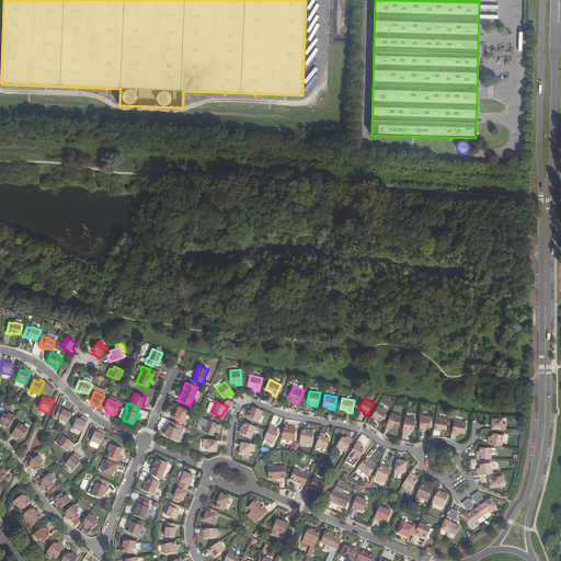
[(387,411),(378,405),(370,418),(375,420),(376,418),(378,419),(381,421),(387,411)]
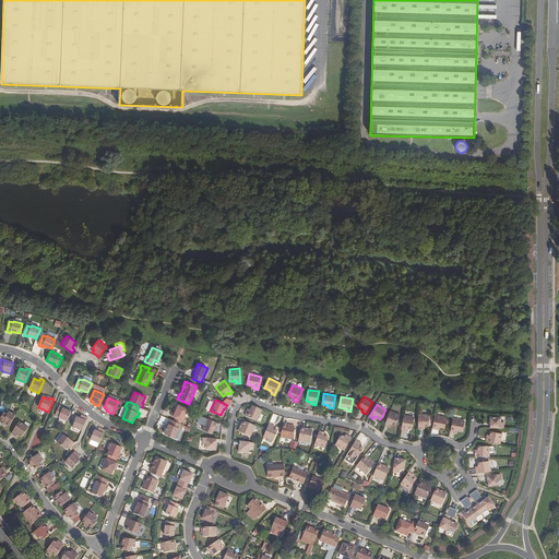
[(59,418),(67,421),(71,412),(67,411),(63,408),(63,407),(59,405),(56,415),(59,417),(59,418)]
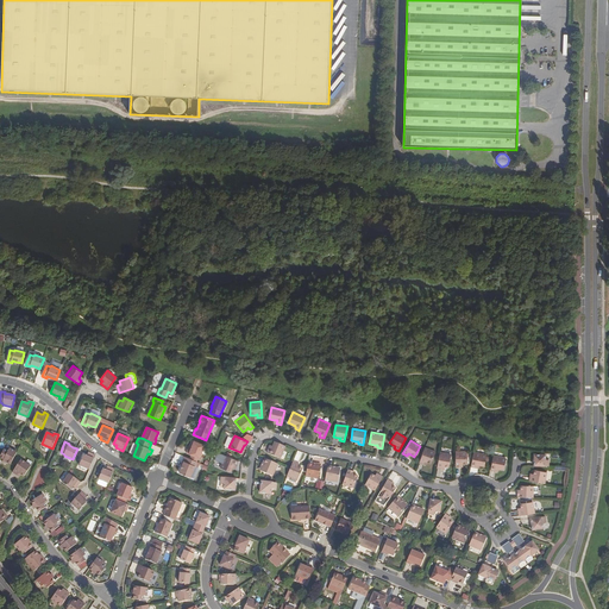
[(192,456),(189,459),(196,462),(199,458),(200,458),(205,446),(194,441),(190,450),(188,449),(187,453),(192,456)]
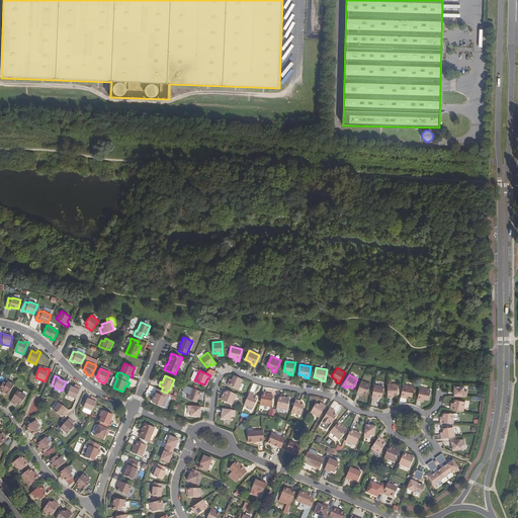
[(234,375),(232,379),(231,382),(229,381),(228,385),(239,390),(243,378),(236,375),(235,375),(234,375)]
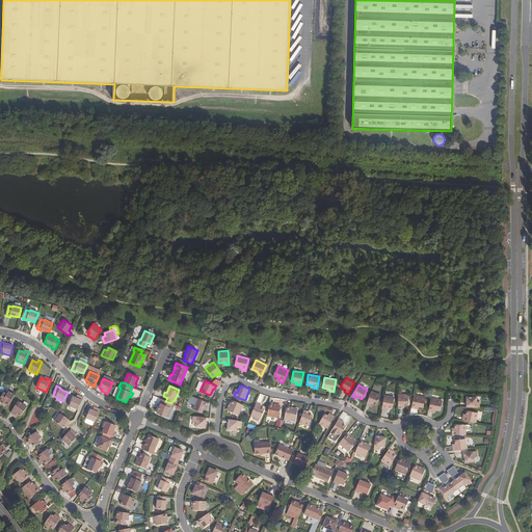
[(380,395),(371,391),(366,404),(370,405),(371,403),(373,404),(376,405),(380,395)]
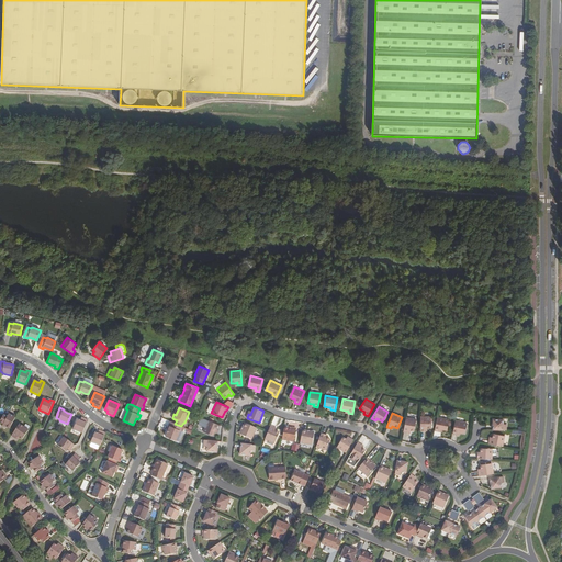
[(10,429),(15,417),(9,414),(7,417),(3,415),(0,420),(0,422),(3,424),(2,425),(6,427),(10,429)]
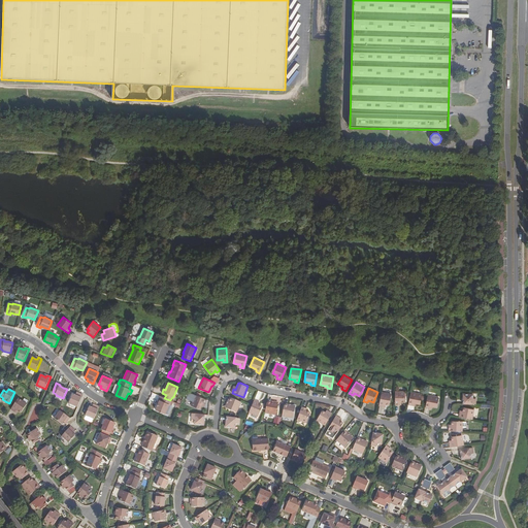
[(405,392),(395,392),(395,405),(399,405),(399,402),(401,402),(405,402),(405,392)]
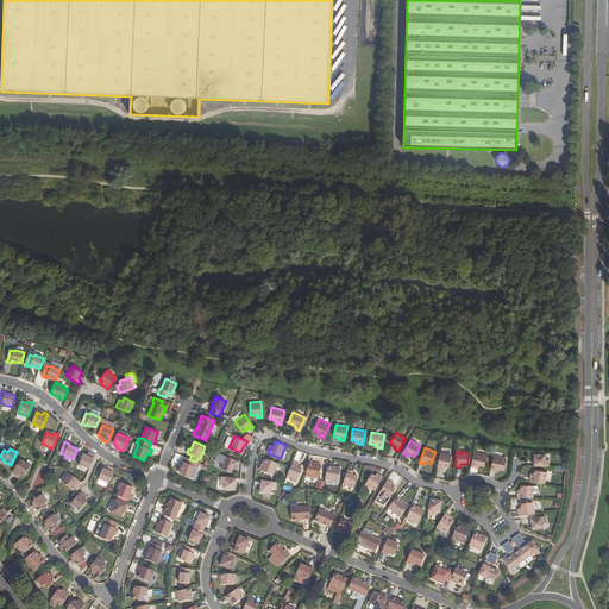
[(89,457),(87,456),(83,454),(79,465),(89,470),(95,454),(92,453),(89,457)]
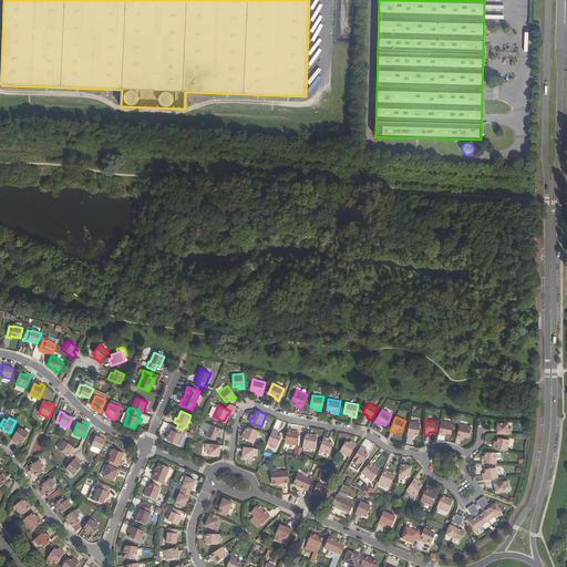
[(420,423),(410,422),(406,435),(411,436),(412,434),(414,434),(418,435),(420,423)]
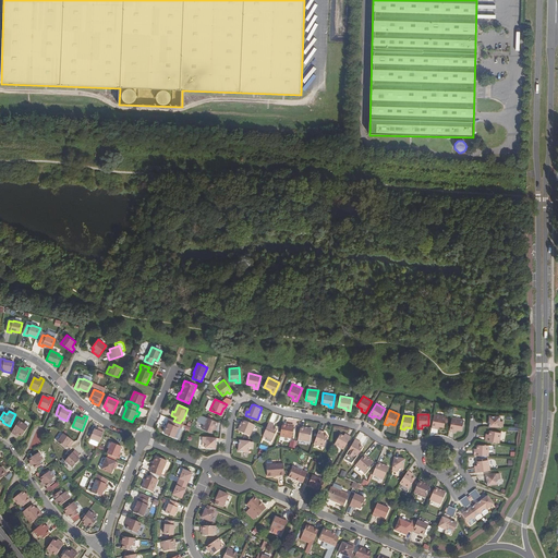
[(446,417),(434,415),(432,427),(436,428),(436,426),(439,426),(444,427),(446,417)]
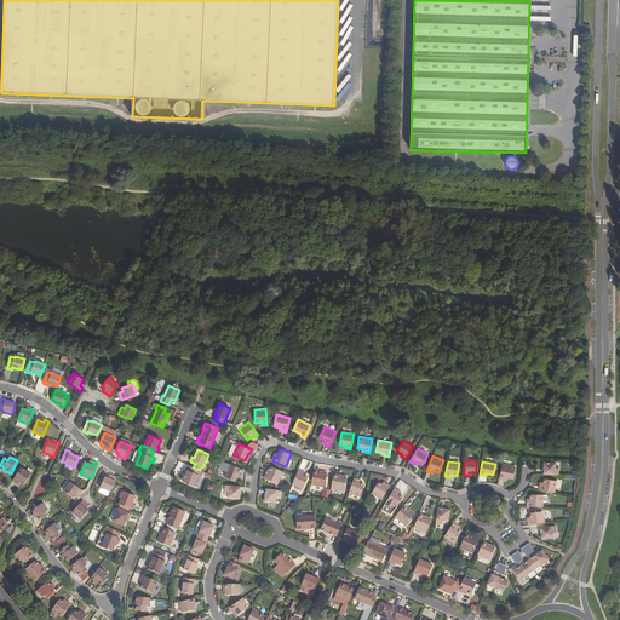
[(555,463),(544,463),(544,470),(544,475),(558,475),(558,469),(555,468),(555,463)]
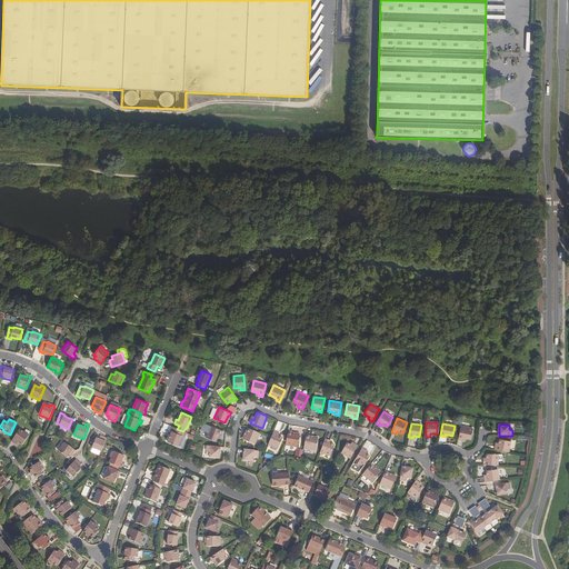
[(222,431),(210,426),(206,437),(216,441),(218,437),(219,435),(221,435),(222,431)]
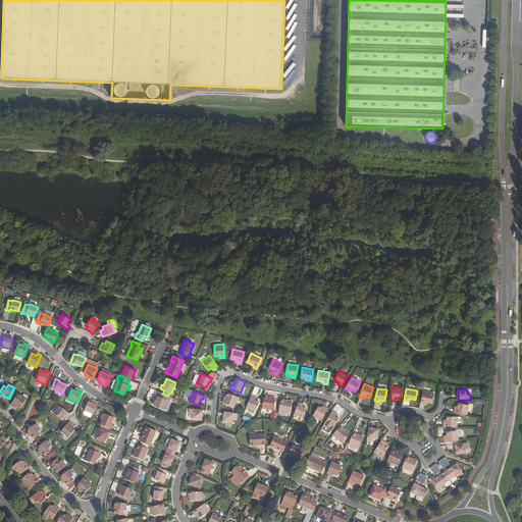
[(423,390),(420,403),(424,404),(425,402),(427,402),(431,403),(433,393),(423,390)]
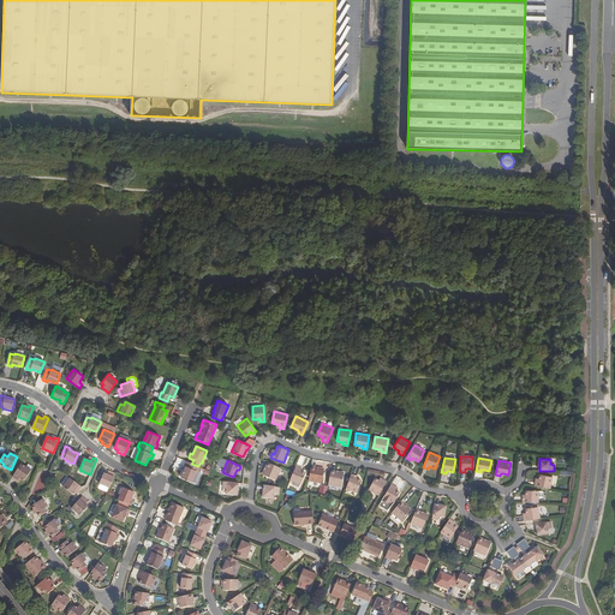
[(192,482),(198,466),(191,464),(186,461),(185,466),(186,466),(181,477),(192,482)]
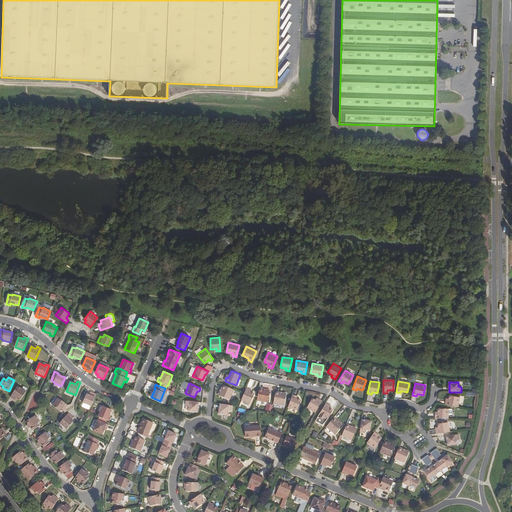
[(234,390),(223,385),(221,389),(222,390),(219,396),(229,400),(234,390)]
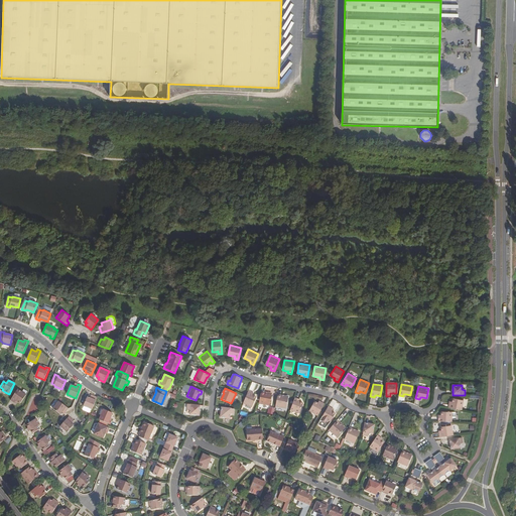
[(17,389),(10,400),(14,403),(15,401),(17,402),(20,404),(26,395),(17,389)]
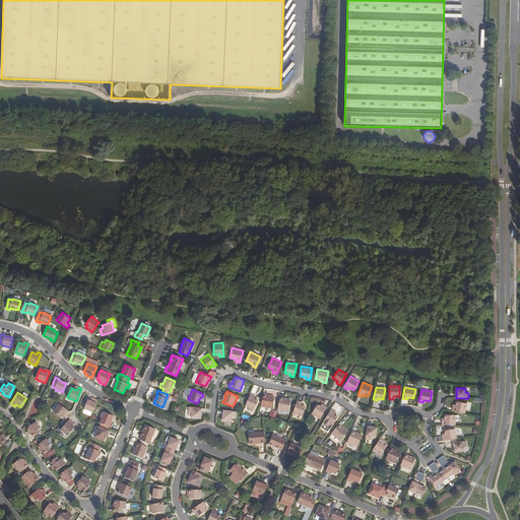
[(254,396),(250,394),(248,400),(245,406),(254,410),(258,400),(255,399),(253,398),(254,396)]
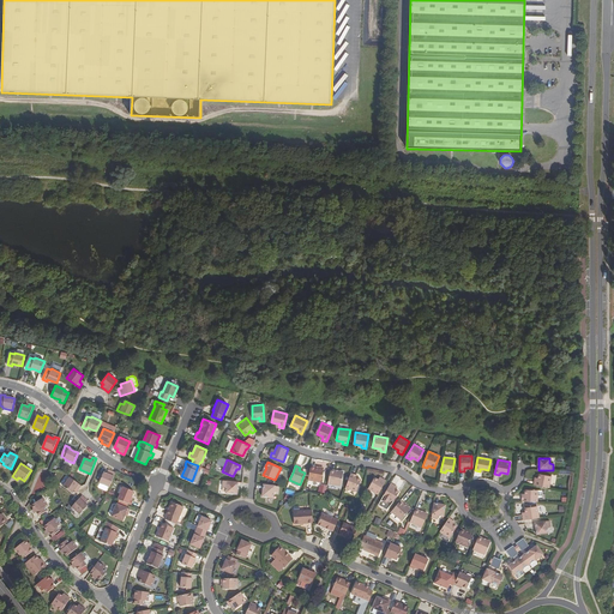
[(315,467),(311,465),(308,480),(321,482),(324,470),(315,468),(315,467)]
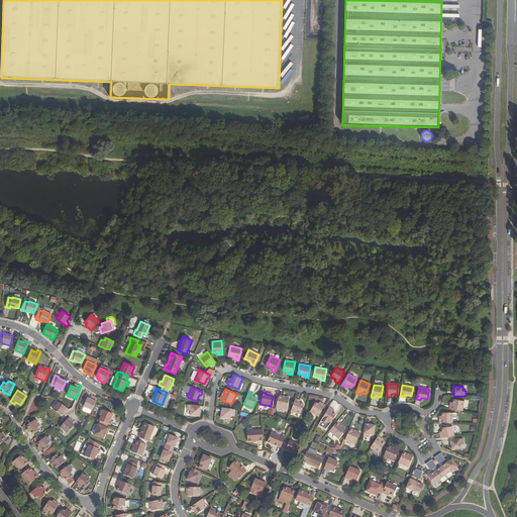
[(282,396),(278,396),(276,407),(287,409),(289,399),(282,397),(282,396)]
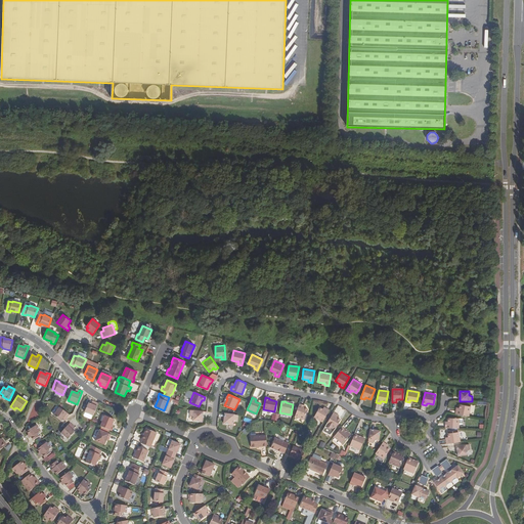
[(93,417),(98,403),(95,402),(93,405),(91,404),(89,403),(85,412),(93,417)]
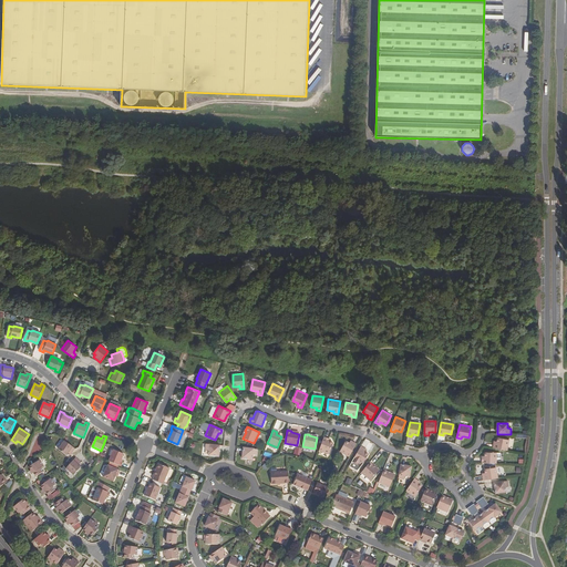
[(323,437),(319,451),(329,454),(333,443),(330,442),(328,441),(328,439),(323,437)]
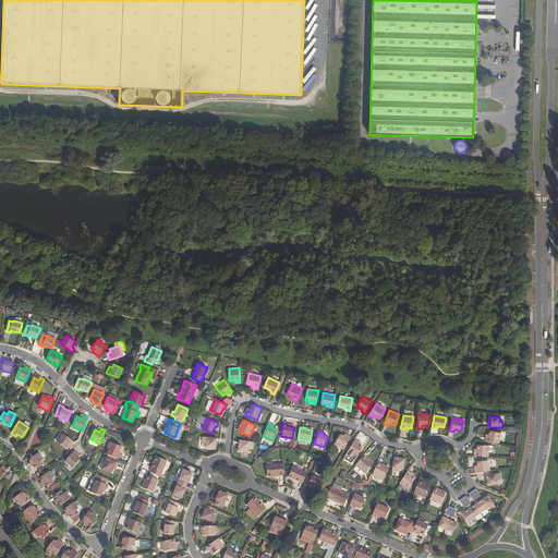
[(501,433),(489,431),(488,435),(488,437),(486,436),(485,440),(499,444),(501,433)]
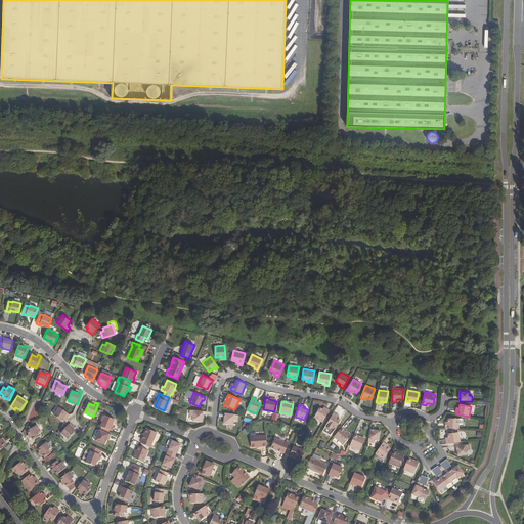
[(67,420),(70,415),(59,407),(54,416),(61,421),(63,419),(66,421),(67,420)]
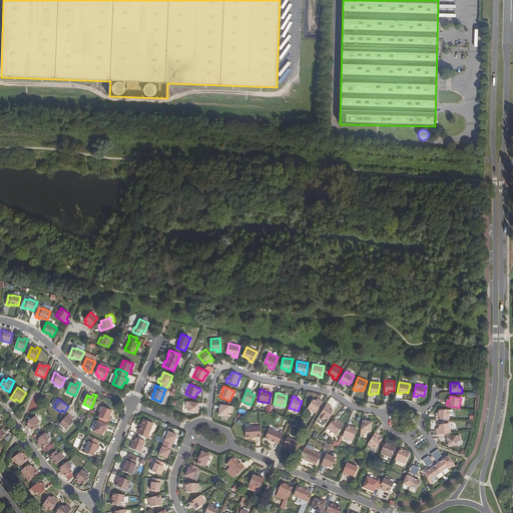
[(316,414),(323,402),(319,400),(318,402),(316,401),(313,400),(308,409),(316,414)]
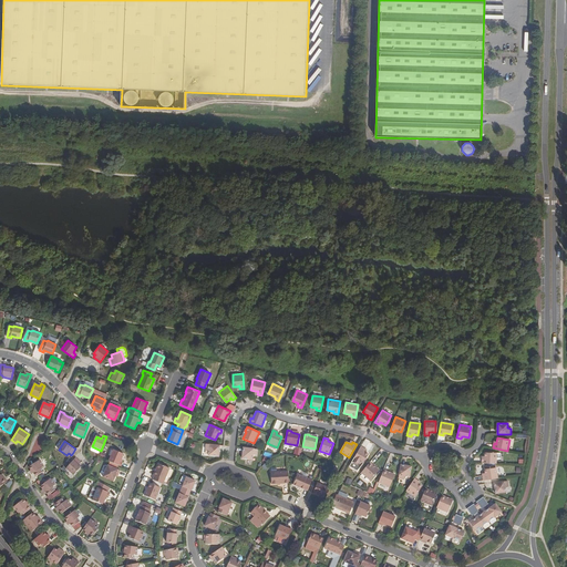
[(220,445),(206,444),(205,450),(209,450),(208,454),(218,455),(220,445)]
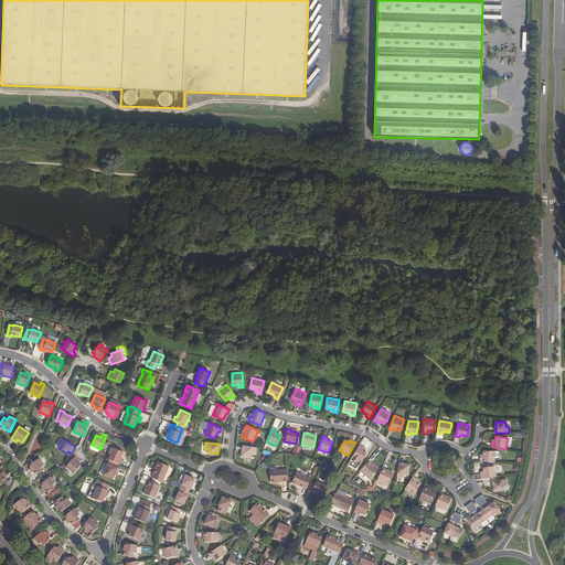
[(368,452),(364,451),(362,450),(363,447),(360,445),(352,458),(348,465),(356,469),(361,464),(368,452)]
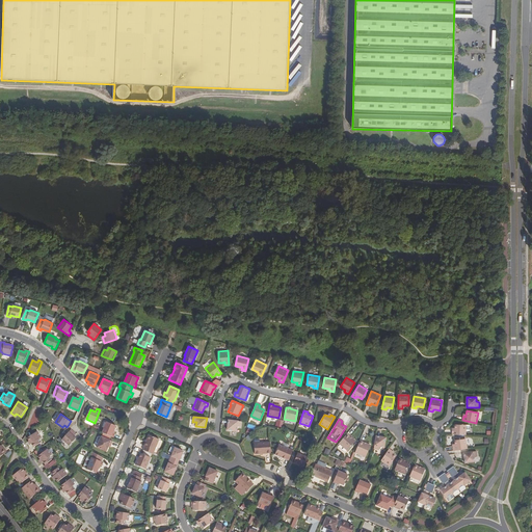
[(241,422),(229,420),(228,424),(228,430),(237,431),(237,427),(240,427),(241,422)]
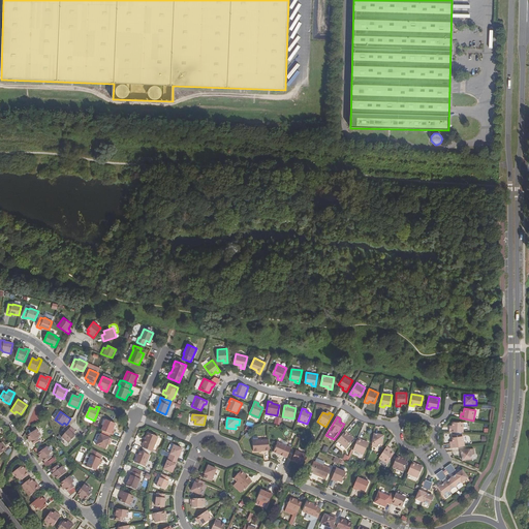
[(113,431),(115,424),(105,419),(100,430),(113,435),(115,432),(113,431)]
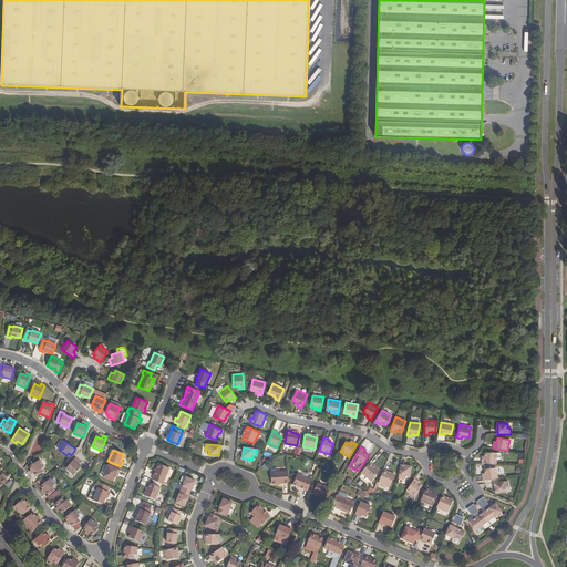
[(496,453),(485,452),(484,456),(484,459),(482,459),(482,463),(496,463),(496,453)]
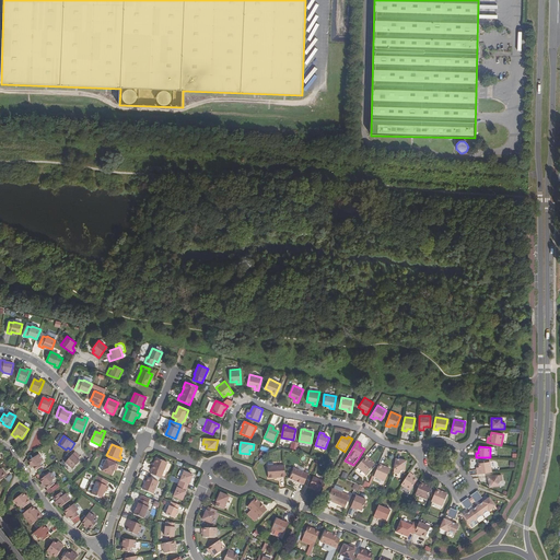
[(78,455),(74,452),(66,463),(73,469),(80,462),(78,459),(76,457),(78,455)]
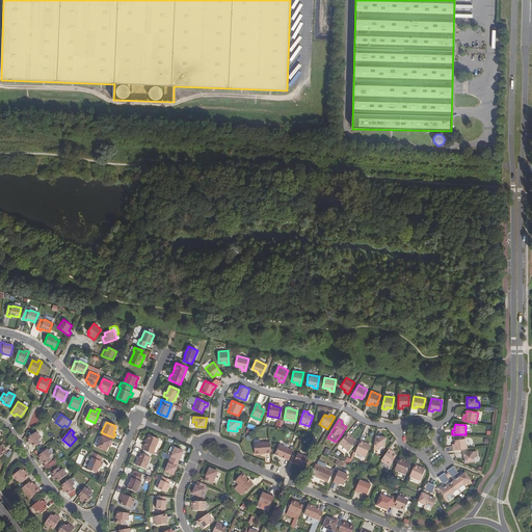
[(29,442),(31,445),(31,444),(33,447),(41,443),(38,440),(41,437),(37,431),(27,439),(29,442)]
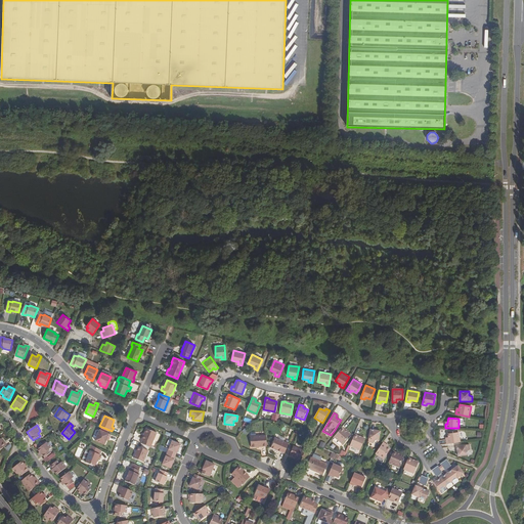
[(345,430),(342,428),(334,437),(342,444),(349,436),(344,431),(345,430)]
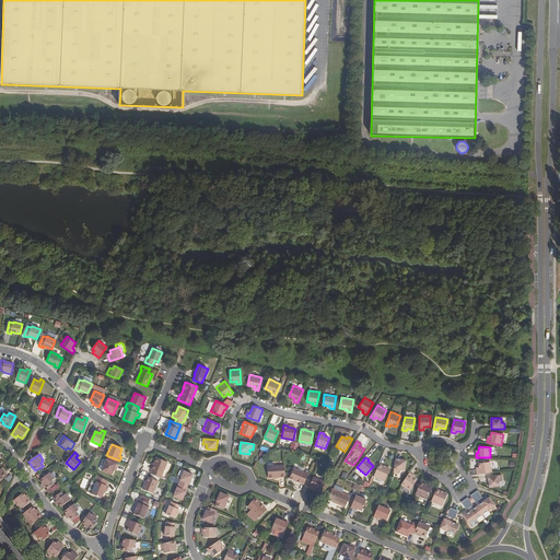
[(153,470),(151,475),(160,478),(166,463),(158,458),(152,470),(153,470)]
